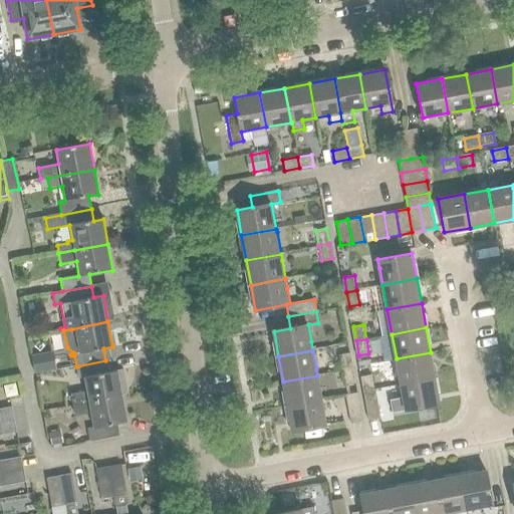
[(339,354),(341,369),(352,367),(350,352),(339,354)]
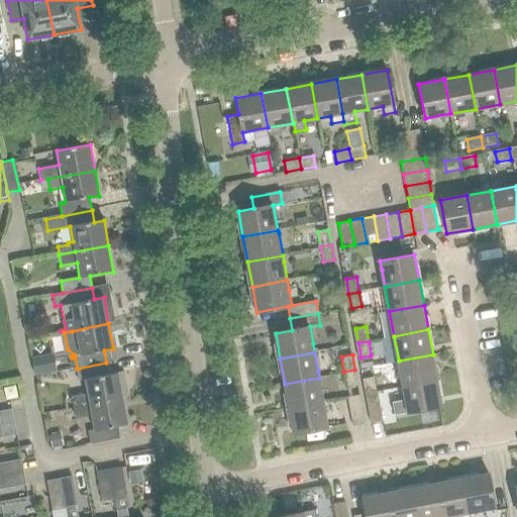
[(437,380),(433,354),(399,360),(401,372),(403,386),(437,380)]
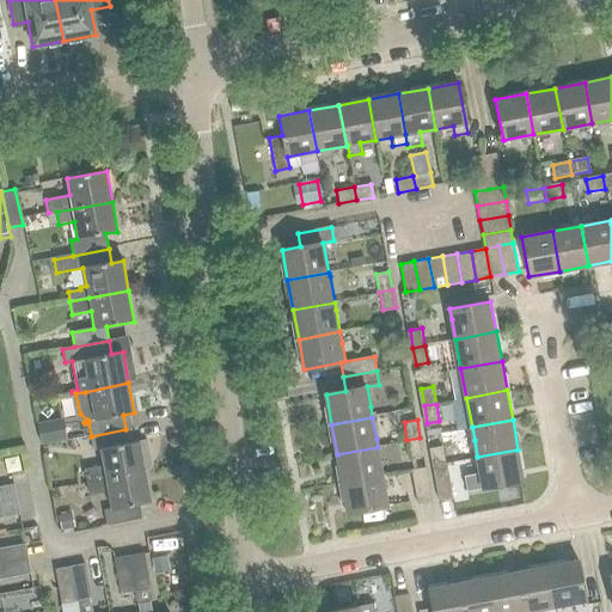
[(54,423),(37,427),(41,445),(57,442),(54,423)]
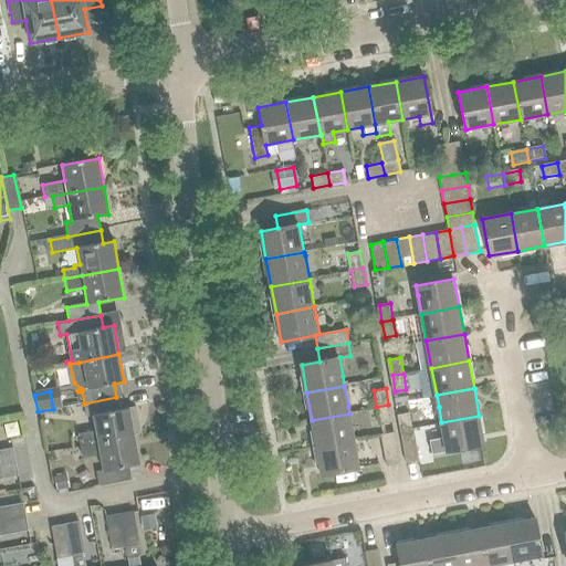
[(79,432),(81,447),(134,437),(132,426),(138,425),(135,407),(124,409),(122,396),(116,397),(84,404),(86,415),(93,413),(95,429),(79,432)]
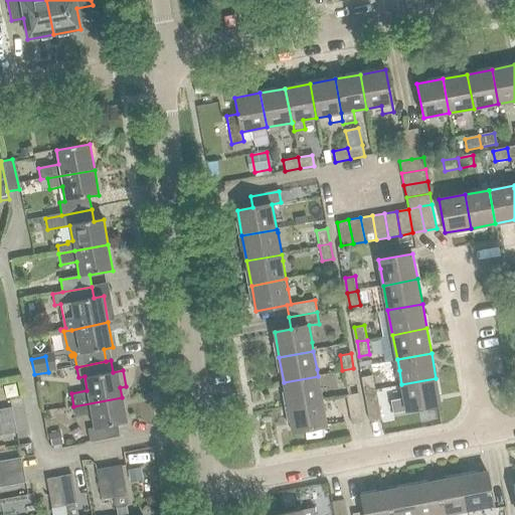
[(356,382),(353,368),(342,370),(345,384),(356,382)]
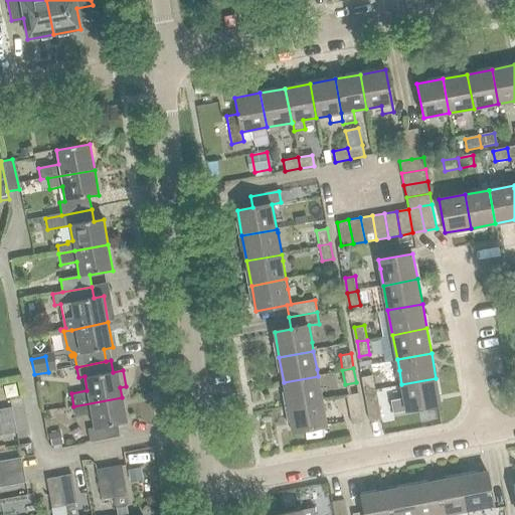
[(363,377),(367,398),(378,396),(377,389),(375,390),(373,375),(363,377)]
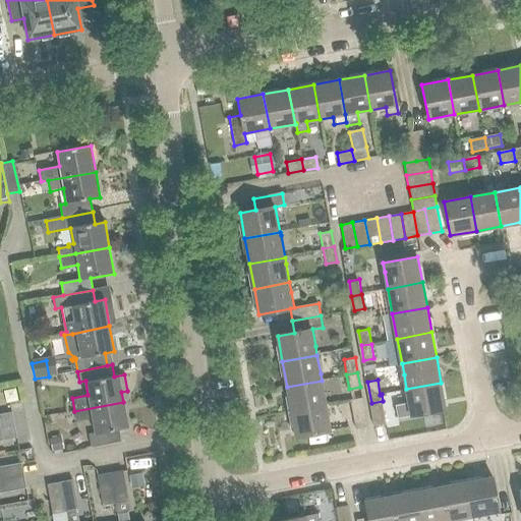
[(322,381),(287,387),(291,412),(326,405),(326,402),(322,381)]
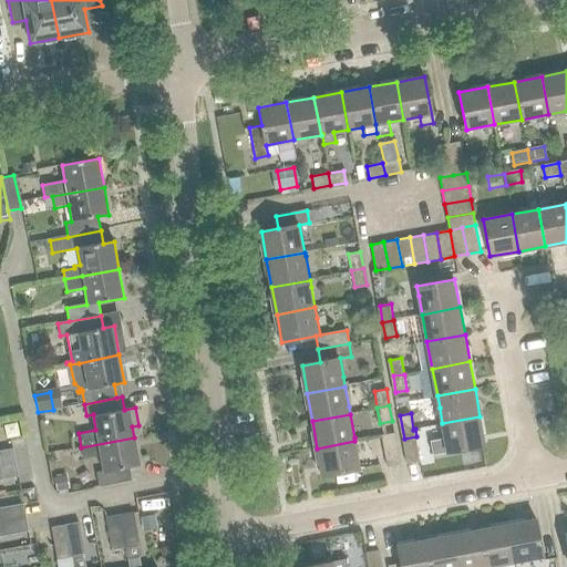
[(485,444),(480,416),(442,423),(447,451),(485,444)]
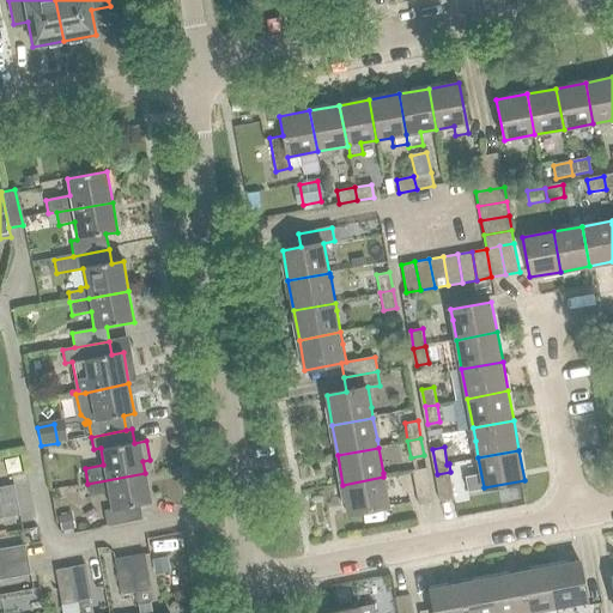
[(417,487),(430,485),(426,468),(413,471),(417,487)]
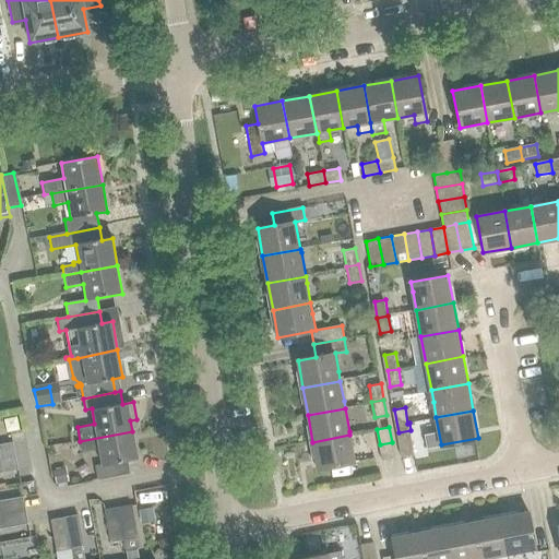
[(415,453),(411,430),(399,432),(402,455),(415,453)]
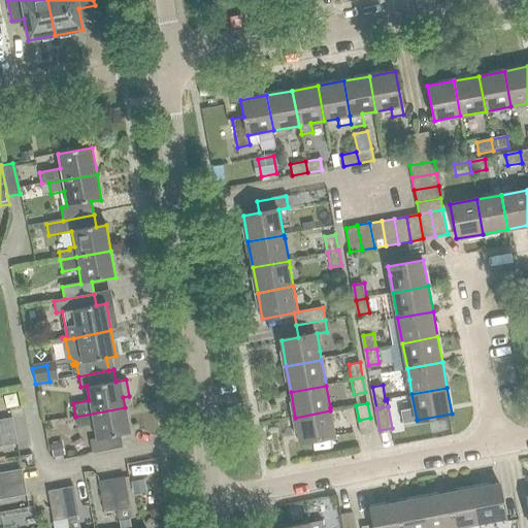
[(89,440),(91,454),(122,448),(119,435),(129,433),(125,407),(75,417),(77,427),(92,424),(95,439),(89,440)]
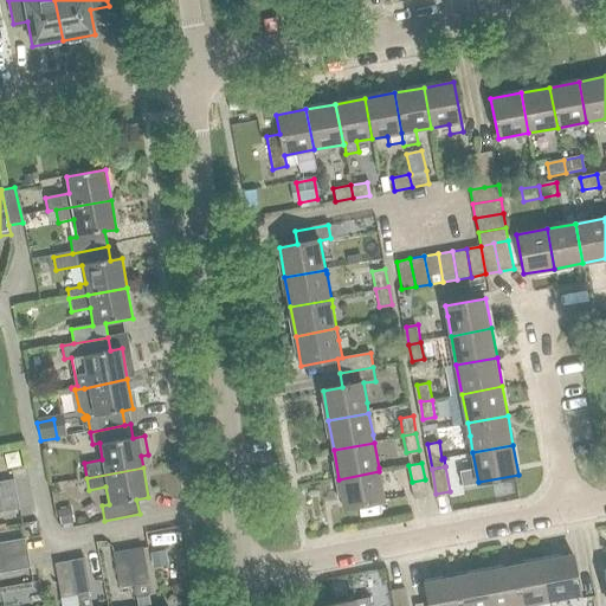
[(379,471),(339,479),(345,509),(385,502),(379,471)]
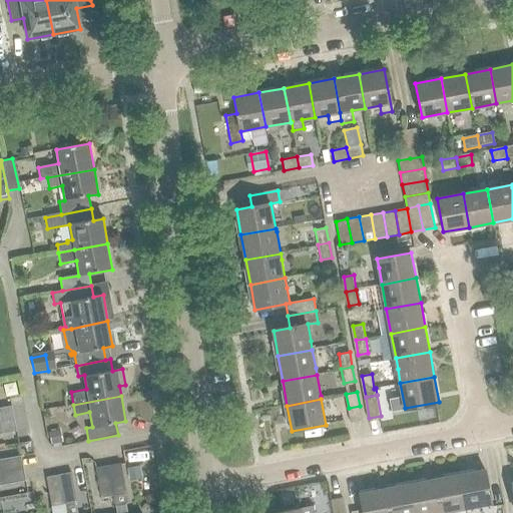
[(0,408),(0,422),(14,420),(12,406),(0,408)]
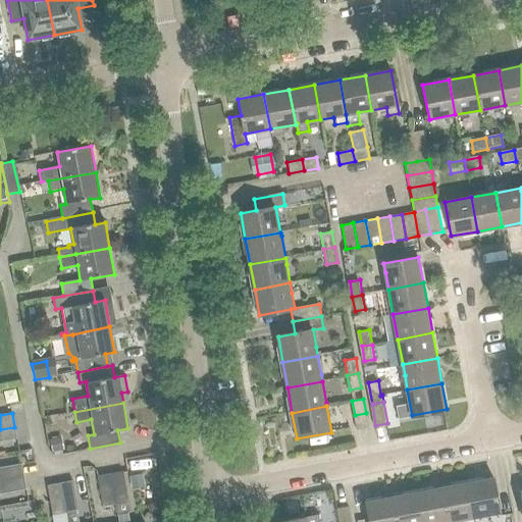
[(369,426),(366,413),(355,415),(358,429),(369,426)]
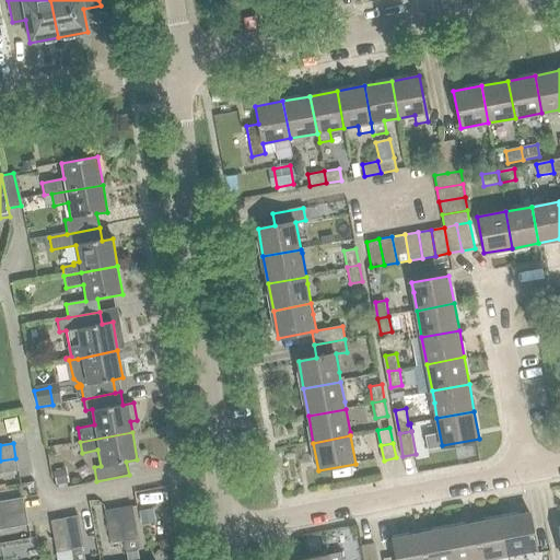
[(0,474),(19,470),(15,458),(0,461),(0,474)]
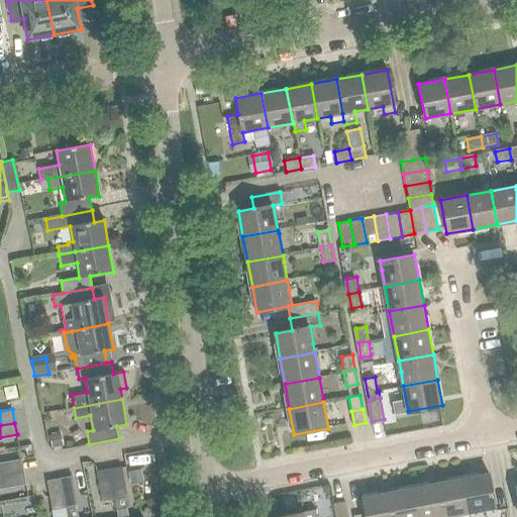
[(63,445),(60,433),(48,435),(52,448),(63,445)]
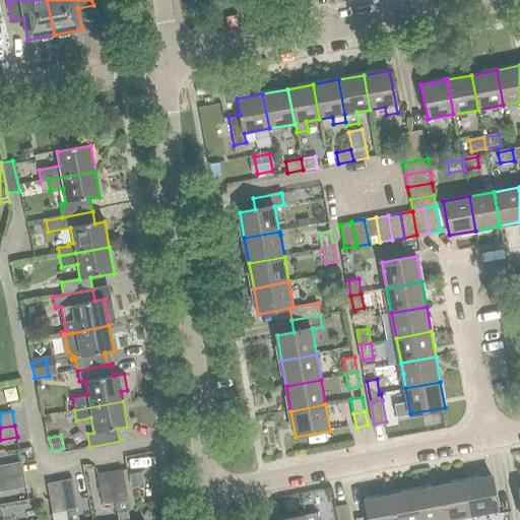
[(0,479),(24,475),(22,462),(0,466),(0,479)]
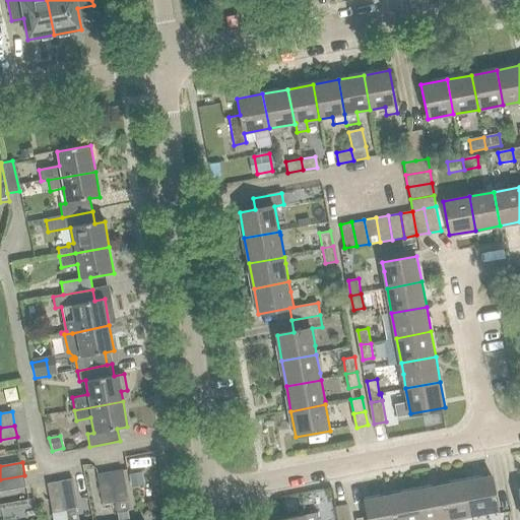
[(122,470),(110,472),(115,503),(127,501),(122,470)]
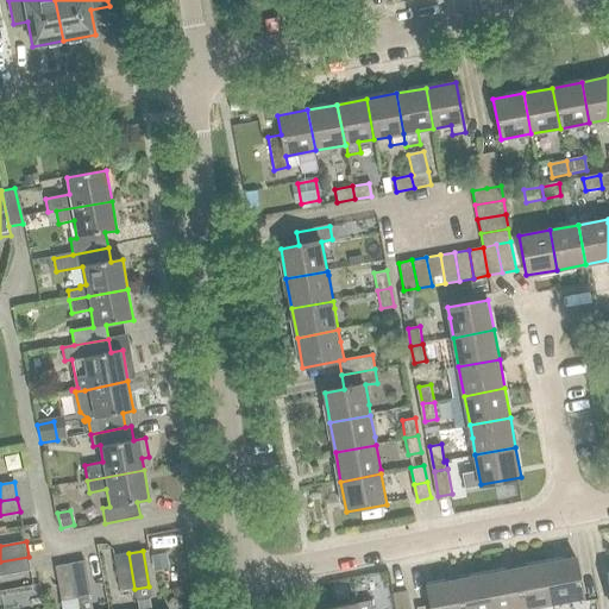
[(135,589),(129,553),(114,556),(120,591),(135,589)]
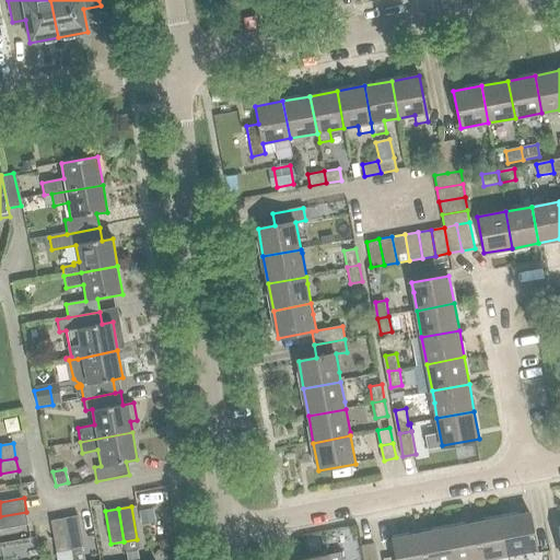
[(155,522),(153,509),(138,511),(140,525),(155,522)]
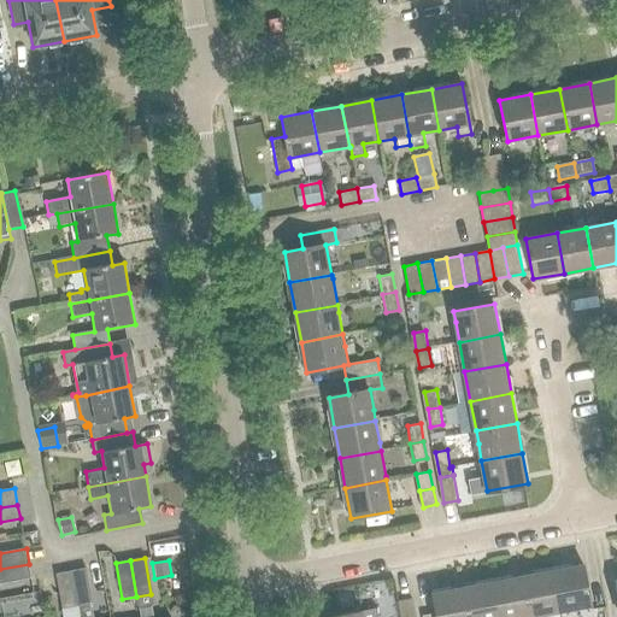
[(0,585),(33,580),(29,564),(0,569),(0,585)]
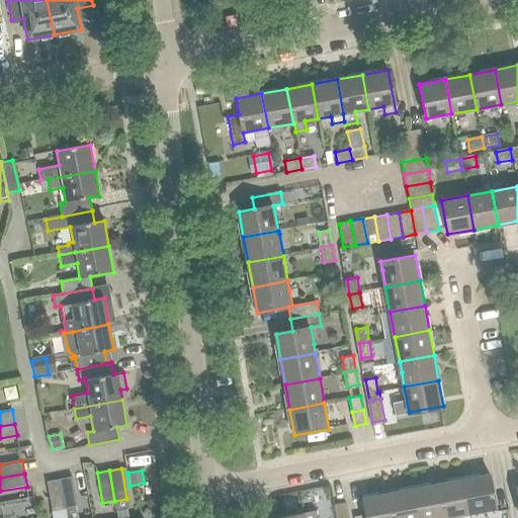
[(490,475),(464,480),(470,515),(497,510),(490,475)]
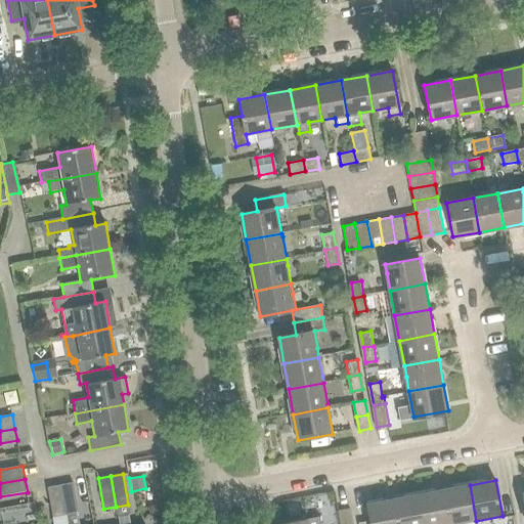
[(60,485),(67,516),(78,514),(72,483),(60,485)]
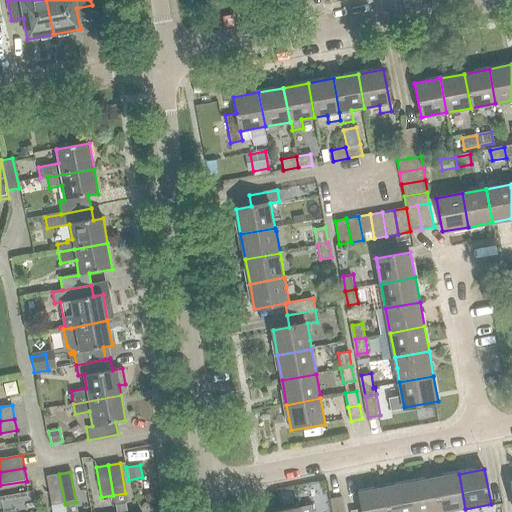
[(65,504),(59,474),(46,477),(52,507),(65,504)]
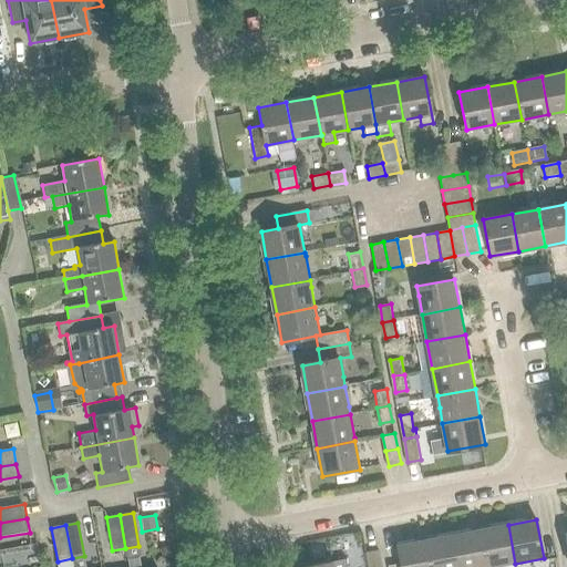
[(508,525),(481,531),(486,566),(496,566),(515,564),(508,525)]
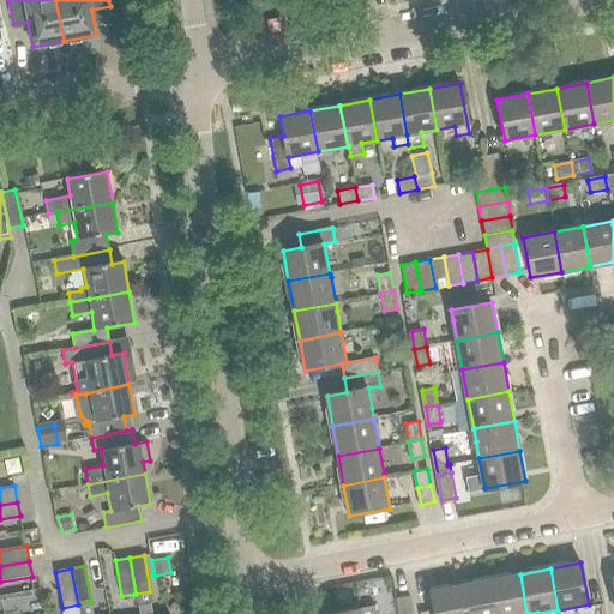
[(527,613),(521,575),(491,579),(495,613),(527,613)]
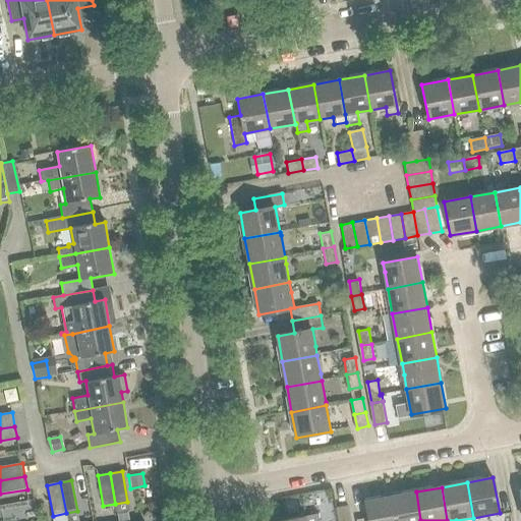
[(420,520),(416,491),(391,497),(395,520),(420,520)]
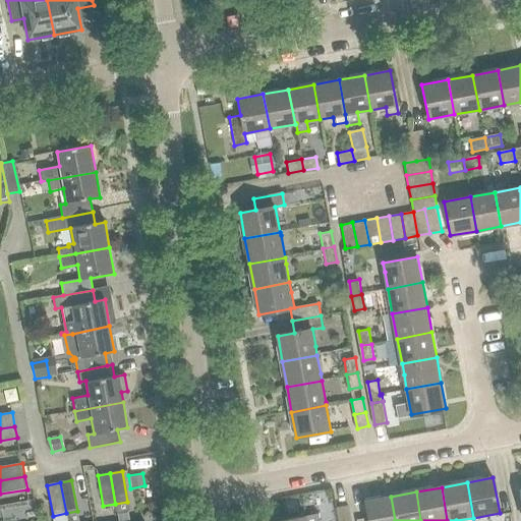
[(395,520),(391,497),(364,501),(367,518),(356,520),(395,520)]
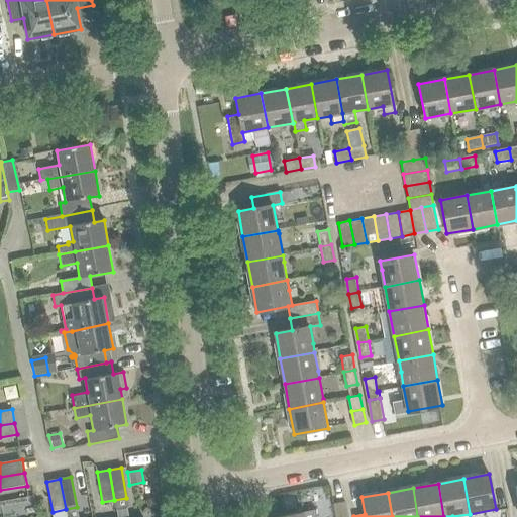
[(345,516),(343,502),(331,504),(333,516),(345,516)]
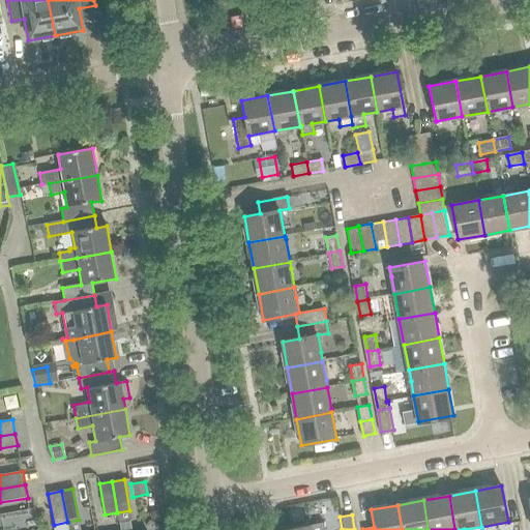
[(119,522),(120,529),(131,529),(129,520),(119,522)]
